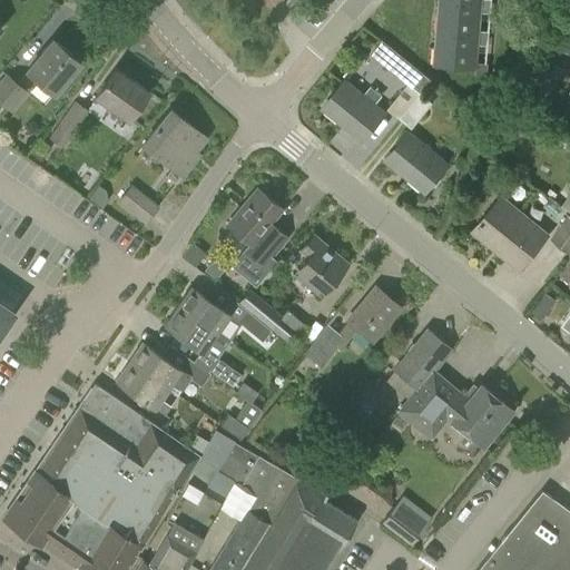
[(491,8),(491,0),(481,0),(482,3),(446,0),(440,0),(440,16),(443,17),(442,31),(442,32),(479,36),(480,29),(481,7),(491,8)]
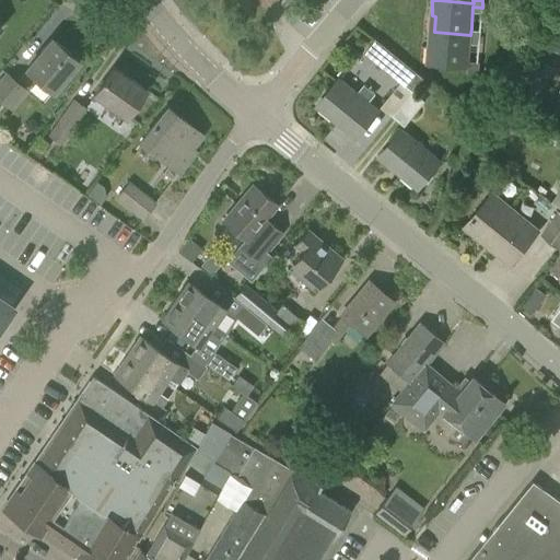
[(559,50),(559,15),(544,38),(559,50)]
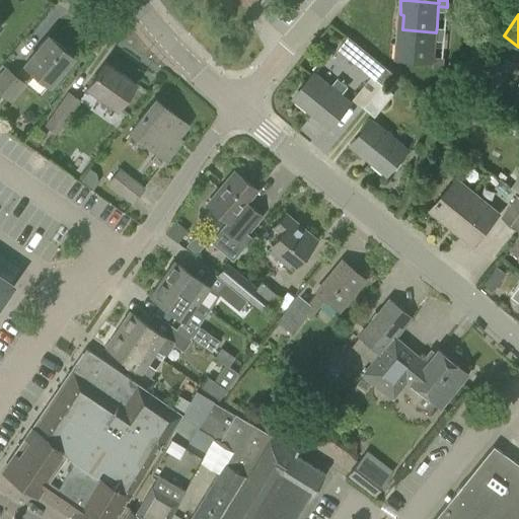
[(445,36),(446,27),(437,26),(436,32),(402,29),(402,28),(398,28),(397,44),(401,45),(399,59),(434,62),(436,35),(445,36)]
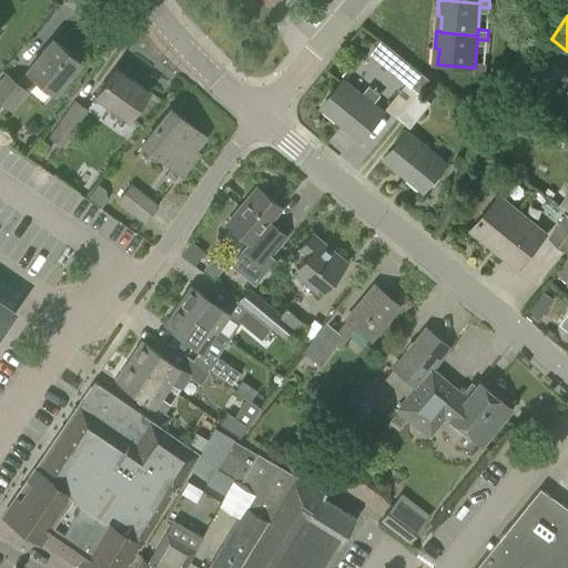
[(53,92),(80,62),(52,39),(27,69),(53,92)]
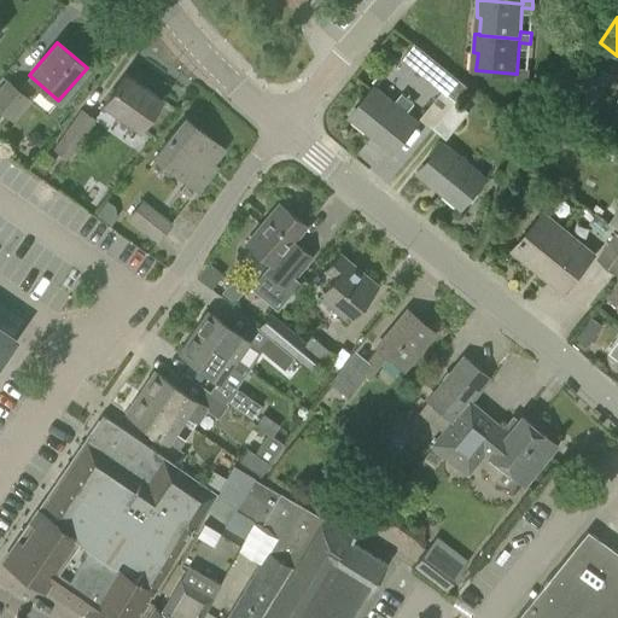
[(414,42),(402,58),(442,91),(443,89),(448,93),(460,79),(414,42)]
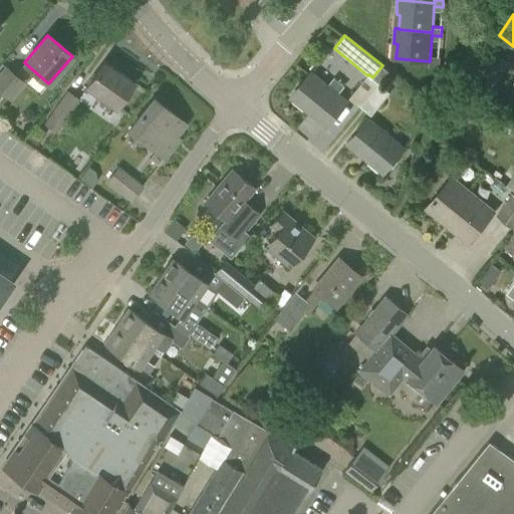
[(510,62),(493,49),(469,82),(486,95),(510,62)]
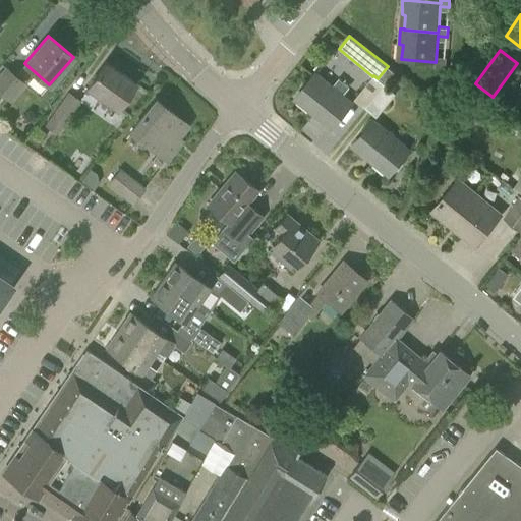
[(117,108),(134,83),(105,63),(88,88),(117,108)]
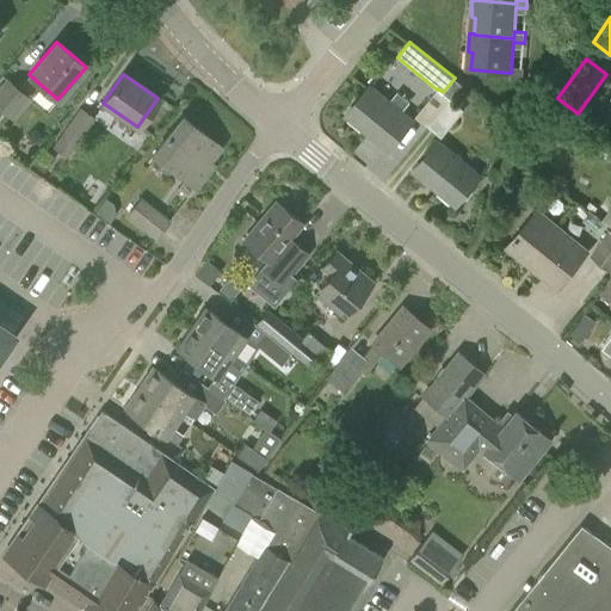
[(0,107),(12,118),(30,97),(7,78),(0,85),(0,107)]
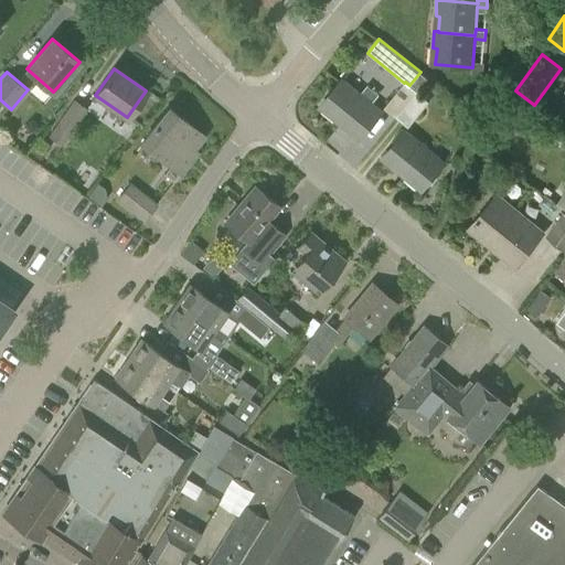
[(362,137),(382,112),(343,80),(320,106),(339,121),(340,119),(362,137)]
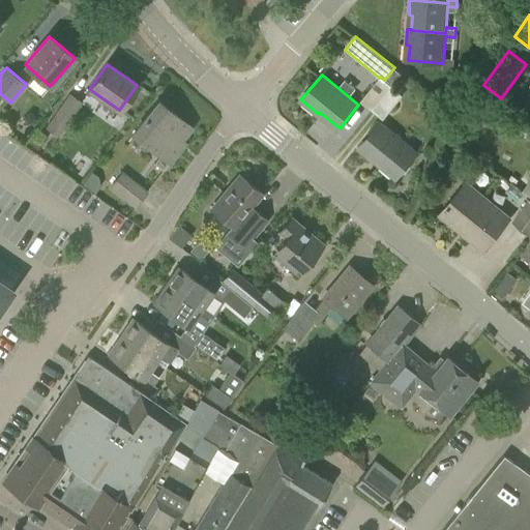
[(383,119),(403,95),(384,80),(380,77),(379,78),(360,100),(383,119)]
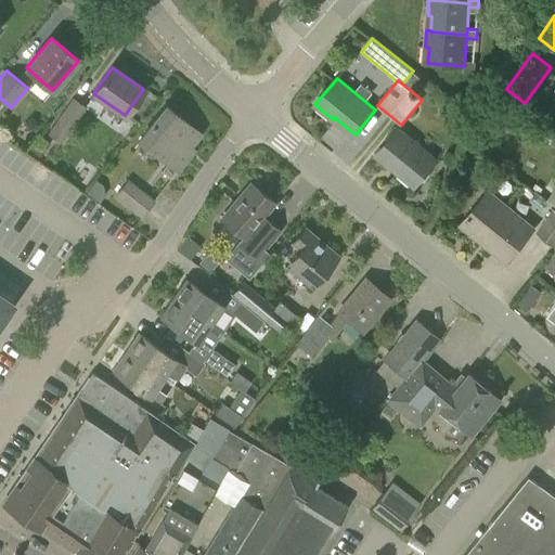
[(61,142),(87,106),(74,98),(48,133),(61,142)]
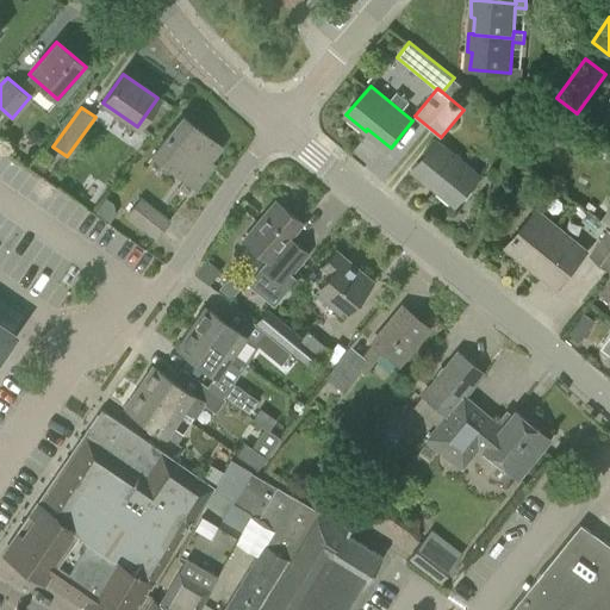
[(187,197),(205,174),(200,170),(219,147),(182,117),(153,154),(185,179),(176,188),(187,197)]
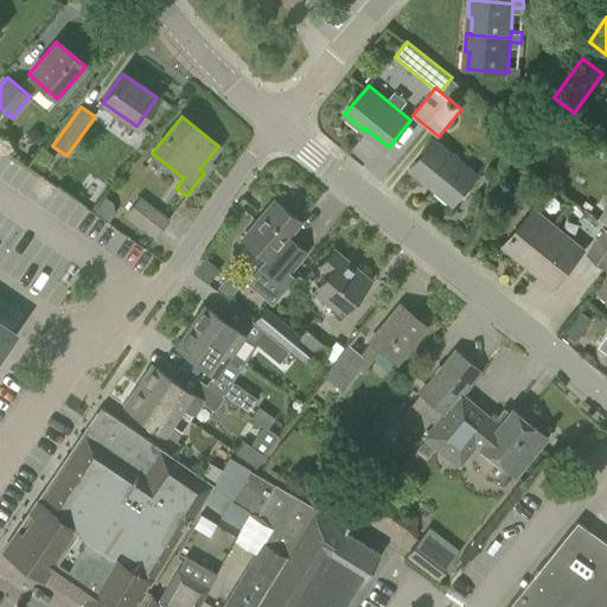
[(454,204),(478,174),(435,140),(413,167),(436,186),(434,189),(454,204)]
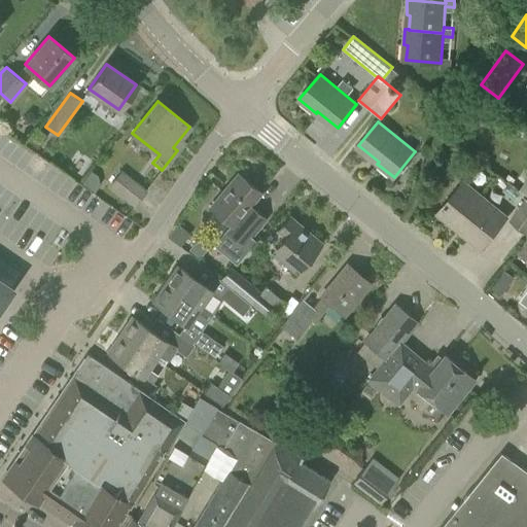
[(93,188),(101,177),(90,170),(81,180),(93,188)]
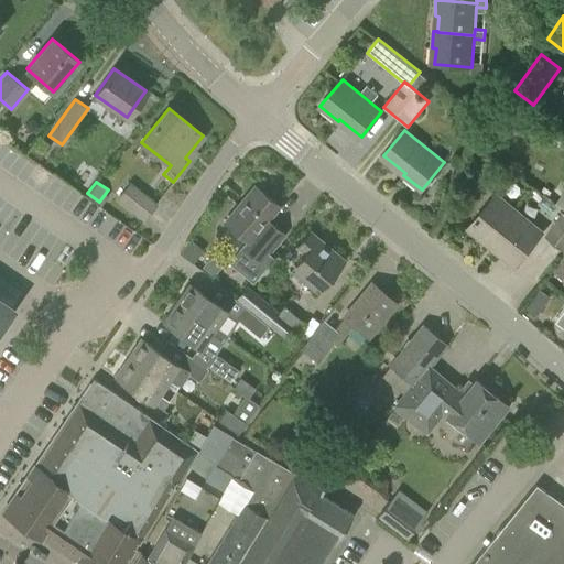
[(144,220),(158,203),(130,182),(116,199),(144,220)]
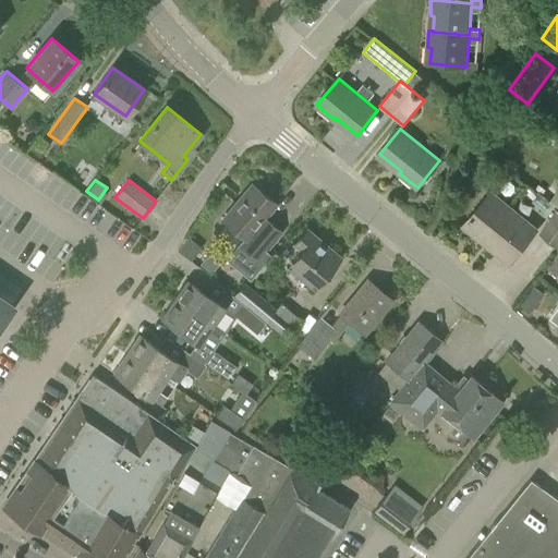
[(250,279),(271,255),(266,251),(281,232),(264,217),(276,204),(252,183),(221,219),(244,239),(227,259),(250,279)]
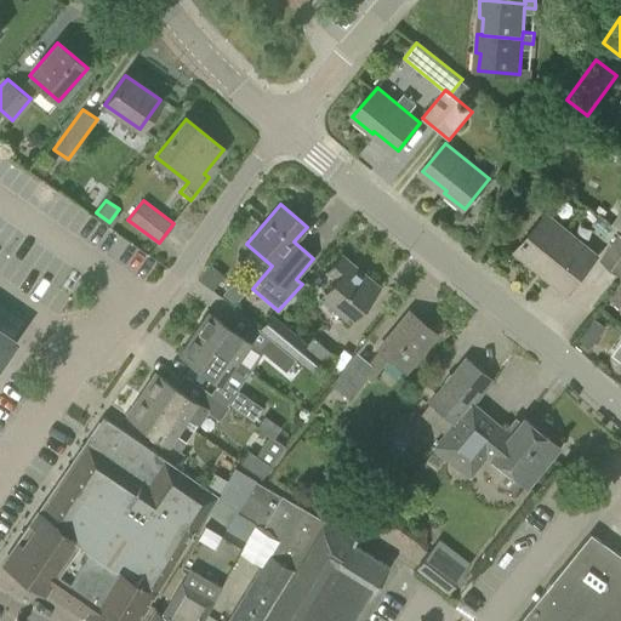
[(567,292),(598,255),(547,214),(519,246),(552,274),(548,278),(567,292)]
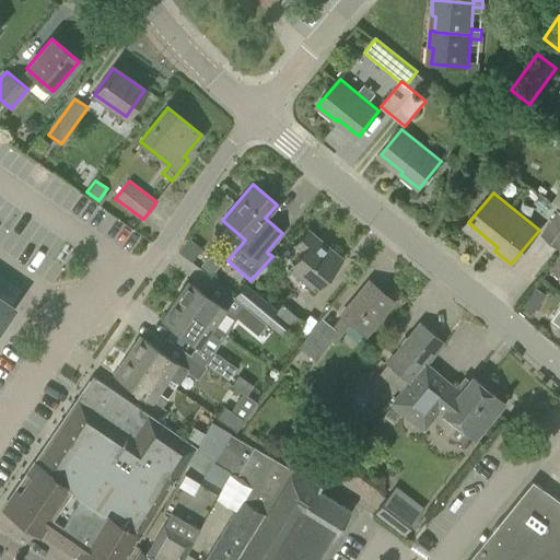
[(559,248),(559,212),(557,210),(540,234),(559,248)]
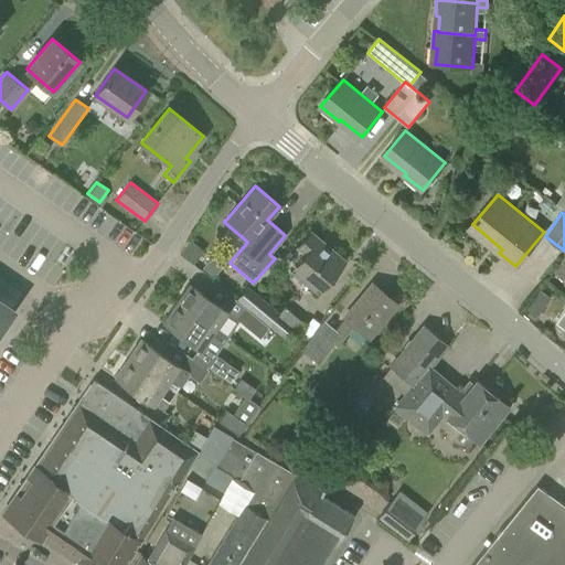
[(316,294),(321,288),(338,267),(329,259),(334,253),(310,232),(298,247),(306,254),(290,272),(316,294)]
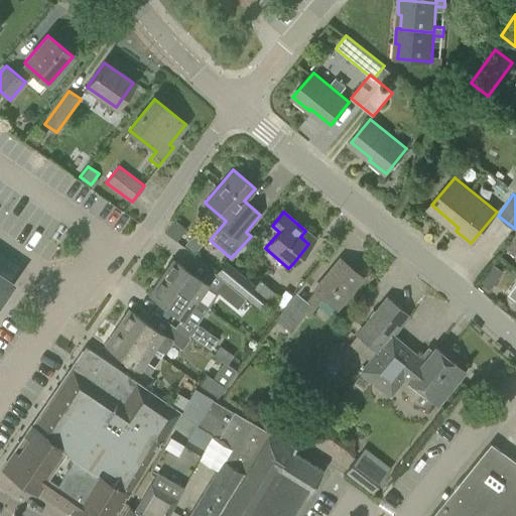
[(186,228),(173,217),(164,232),(175,240),(186,228)]
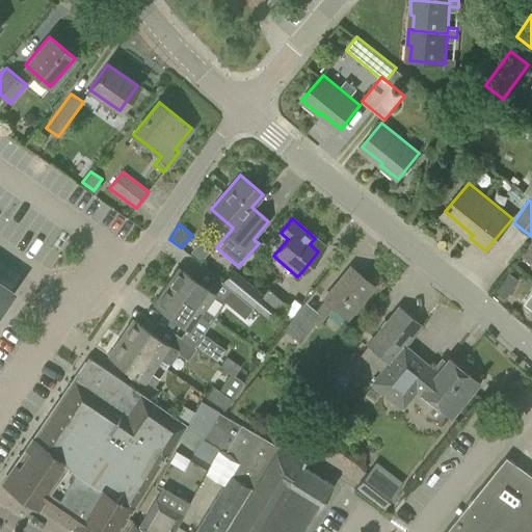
[(202,259),(210,249),(200,240),(191,250),(202,259)]
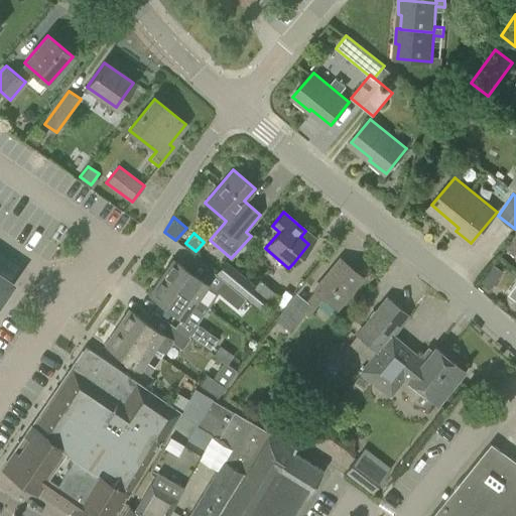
[(515,255),(515,234),(506,248),(515,255)]
